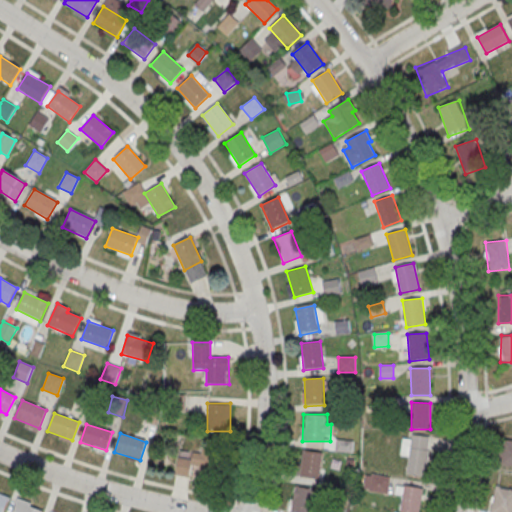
[(511,439),(501,439),(500,466),(511,466),(511,439)]
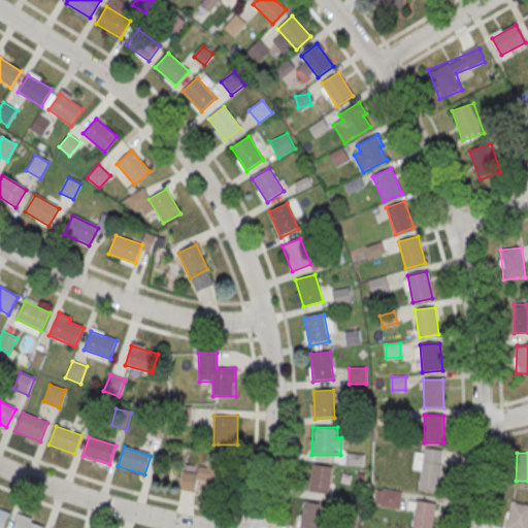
[(441,464),(438,492),(418,489),(422,462),(441,464)]
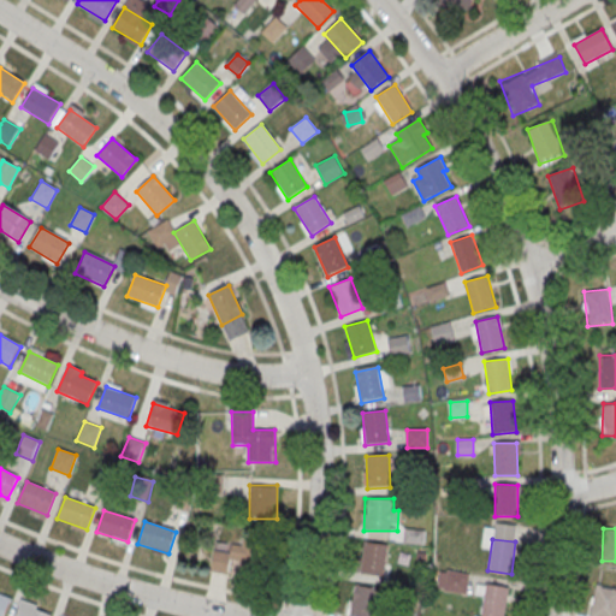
[(388,545),(362,542),(359,574),(384,578),(388,545)]
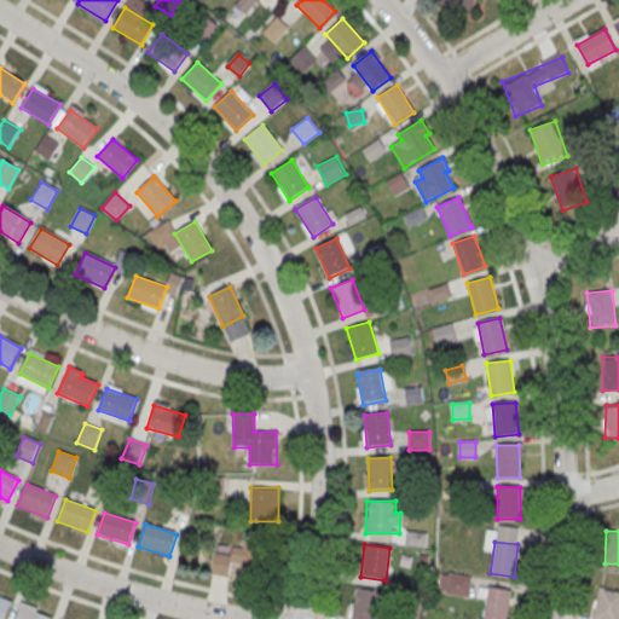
[(469,596),(470,577),(445,574),(444,594),(469,596)]
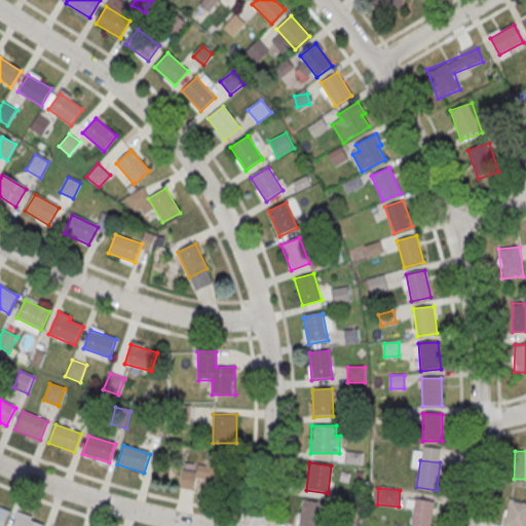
[(297,525),(320,525),(325,503),(303,499),(297,525)]
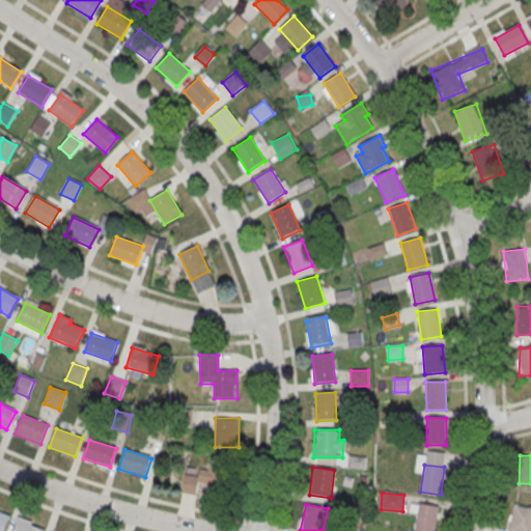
[(439,507),(434,530),(414,530),(419,504),(439,507)]
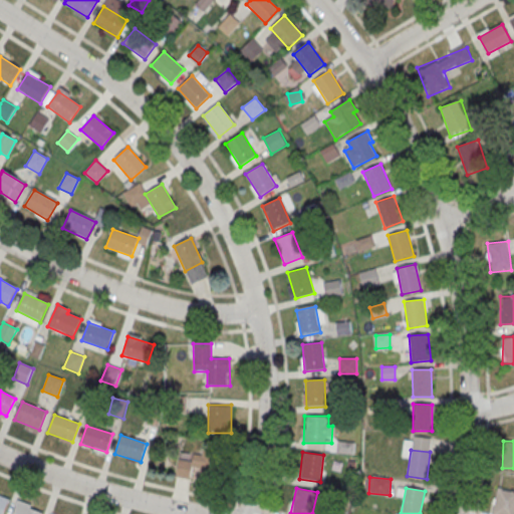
[(513,513),(513,491),(497,489),(493,513),(513,513)]
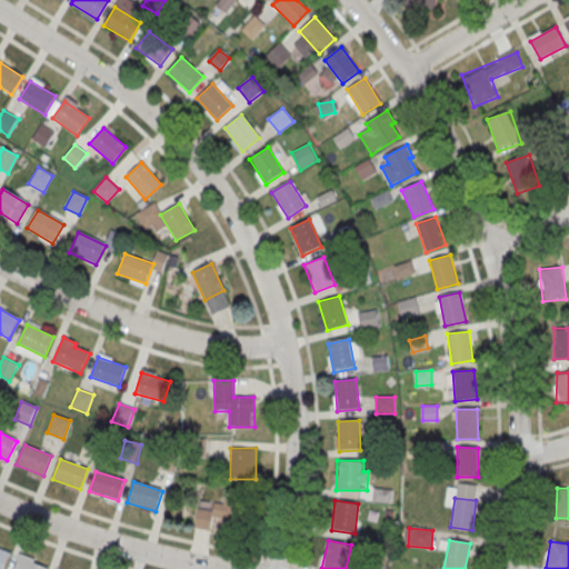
[(0,568),(0,550),(10,555),(3,568),(0,568)]
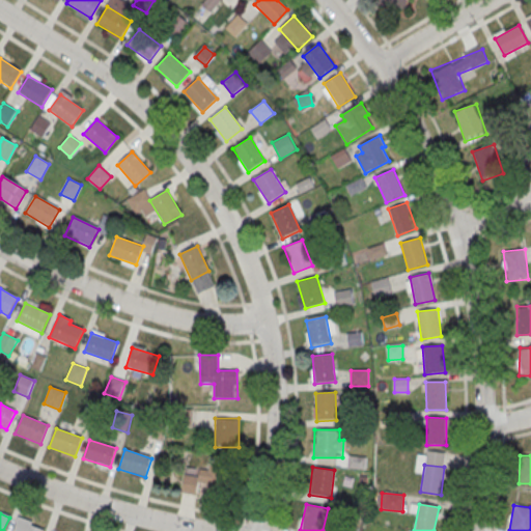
[(14,530),(17,522),(44,530),(43,530),(14,530)]
